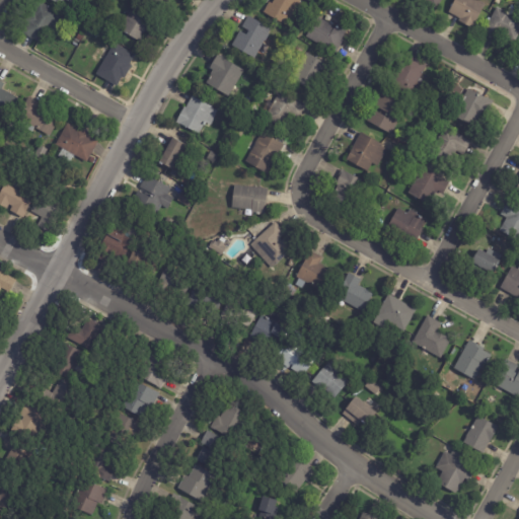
[(51,0),(68,8),(72,0),(51,0)]
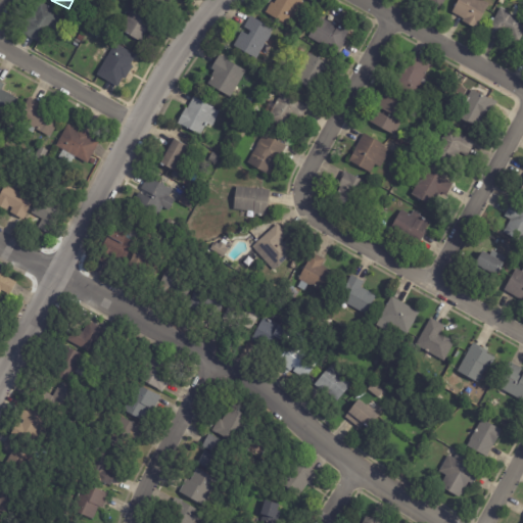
[(173,0),(167,11),(146,0),(173,0)]
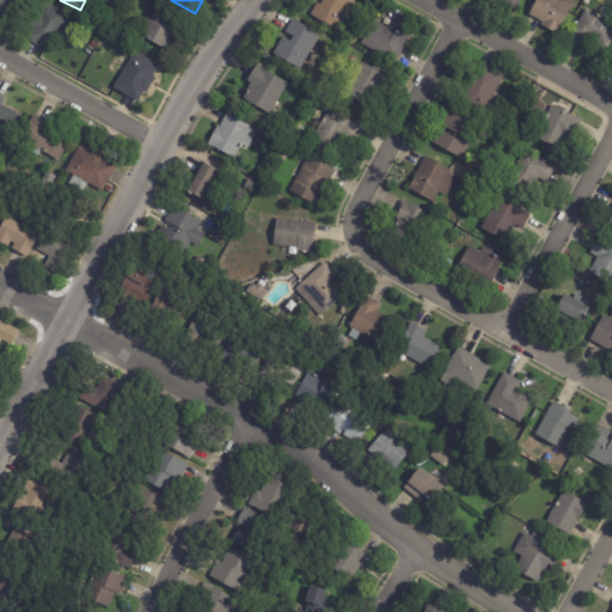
[(323,0),(354,0),(354,1),(360,5),(352,19),(346,16),(337,30),(311,13),(318,2),(320,4),(323,0)]
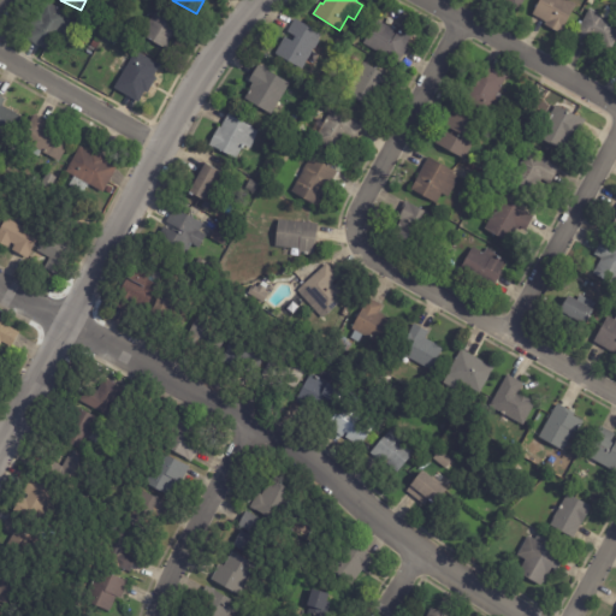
[(522,0),(517,10),(499,0),(522,0)]
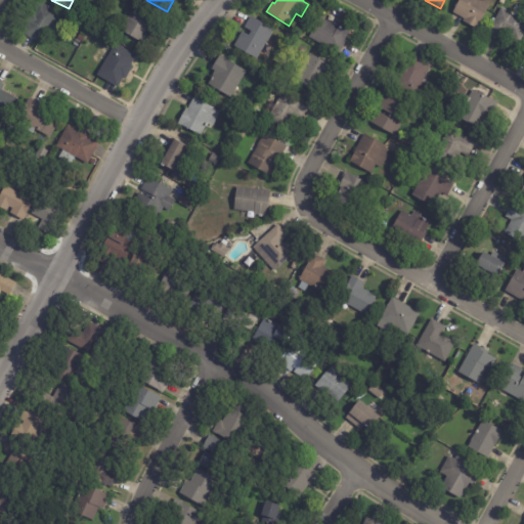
[(477,28),(464,20),(465,18),(453,12),(460,0),(484,0),(490,3),(477,28)]
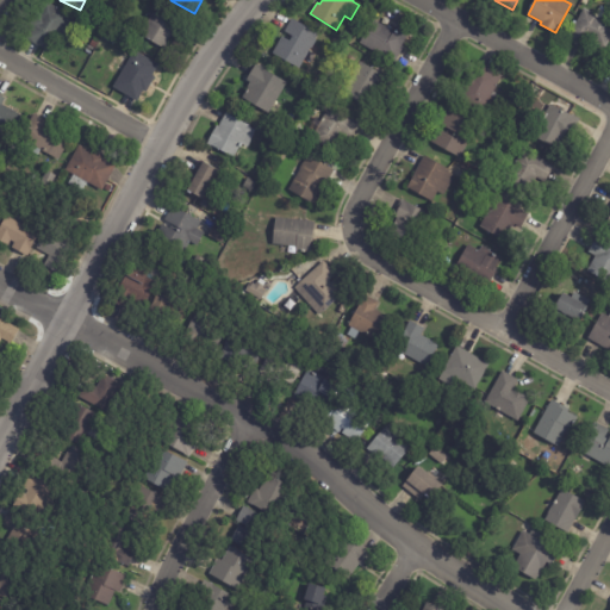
[(38,48),(25,41),(31,30),(29,29),(38,12),(41,13),(45,4),(70,17),(68,20),(75,24),(66,42),(58,38),(49,54),(38,48)]
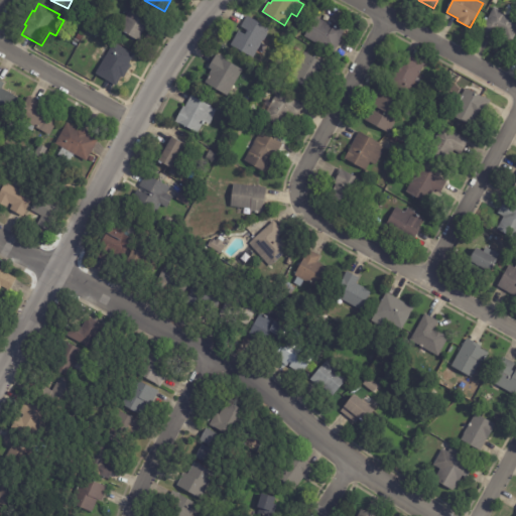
[(500,34),(498,33),(493,41),(480,33),(494,6),(504,12),(507,7),(515,12),(515,15),(515,18),(515,33),(512,41),(500,34)]
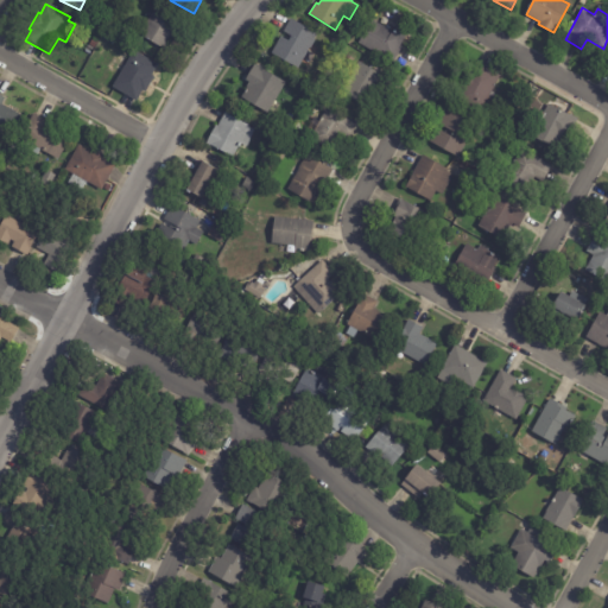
[(185,25),(179,37),(171,33),(163,50),(140,38),(154,8),(185,24),(185,25)]
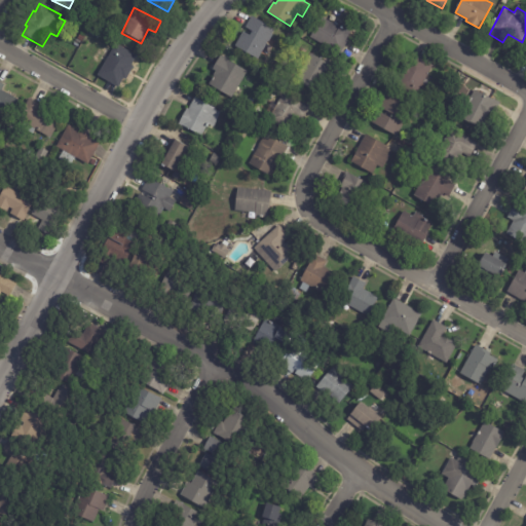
[(82,20),(85,14),(91,19),(88,24),(82,20)]
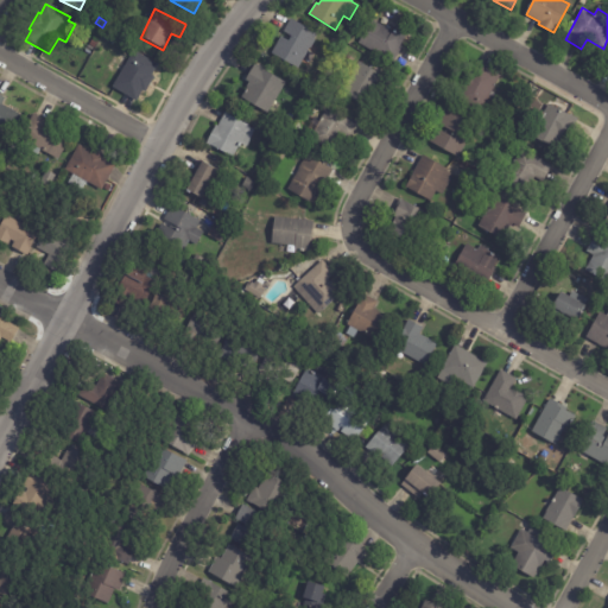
[(284,31),(291,18),(318,33),(310,48),(317,51),(309,65),(302,62),(298,68),(272,52),(284,31)]
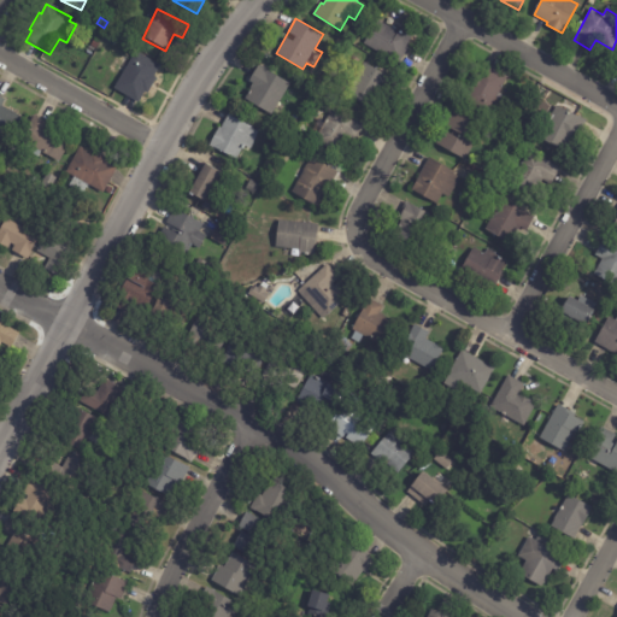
[(409,47),(400,64),(364,43),(377,19),(398,31),(400,28),(412,35),(407,45),(410,46),(409,47)]
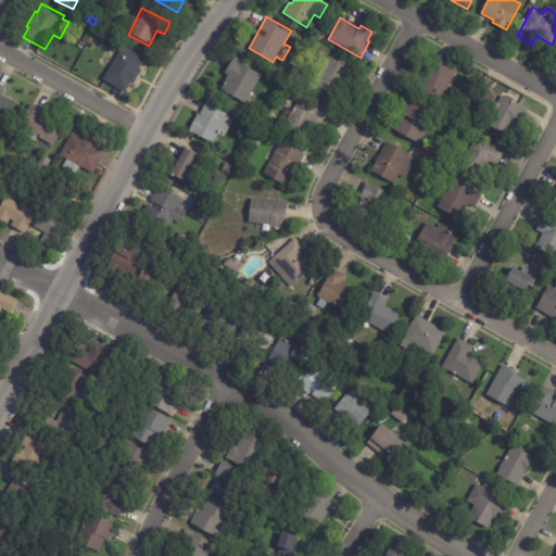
[(319,29),(317,36),(311,34),(314,27),(319,29)]
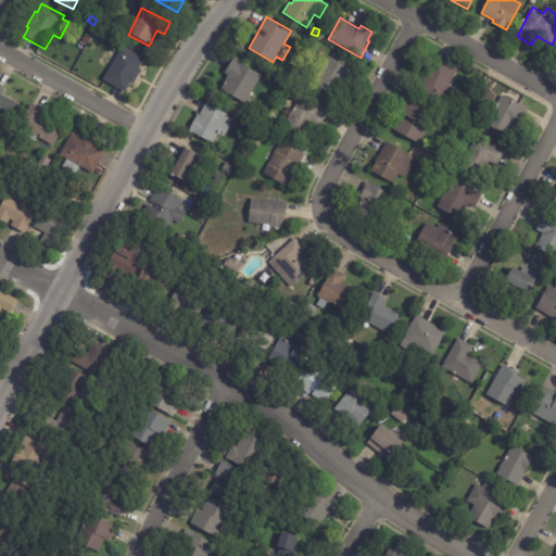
[(96,33),(104,37),(101,42),(92,37),(96,33)]
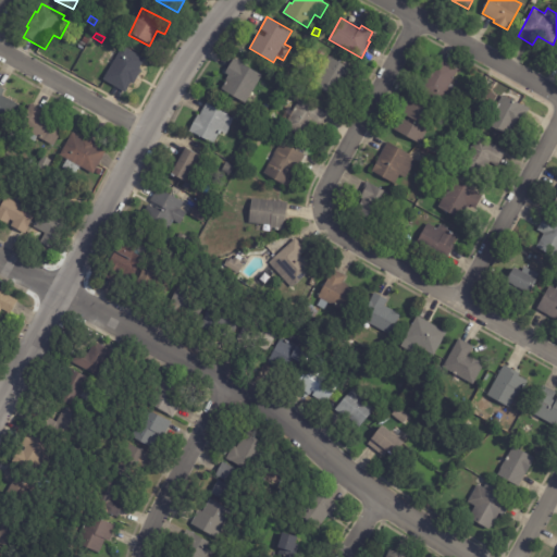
[(85,36),(90,38),(87,45),(82,42),(85,36)]
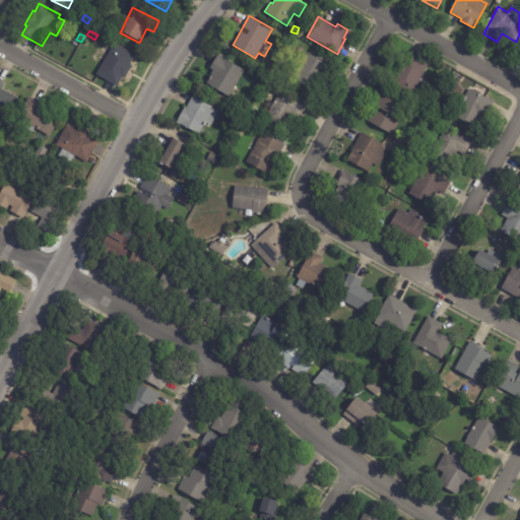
[(504,36),(510,39),(507,44),(502,41),(504,36)]
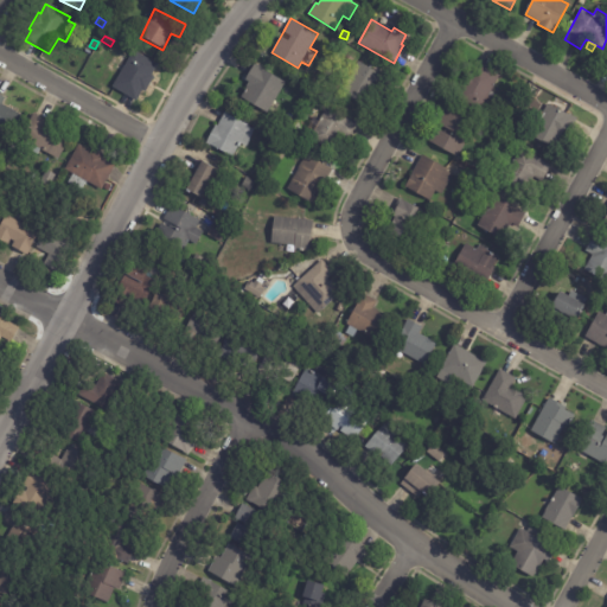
[(152,83),(145,94),(142,93),(136,103),(112,89),(122,71),(116,66),(122,57),(128,61),(133,52),(158,66),(152,77),(154,78),(152,83)]
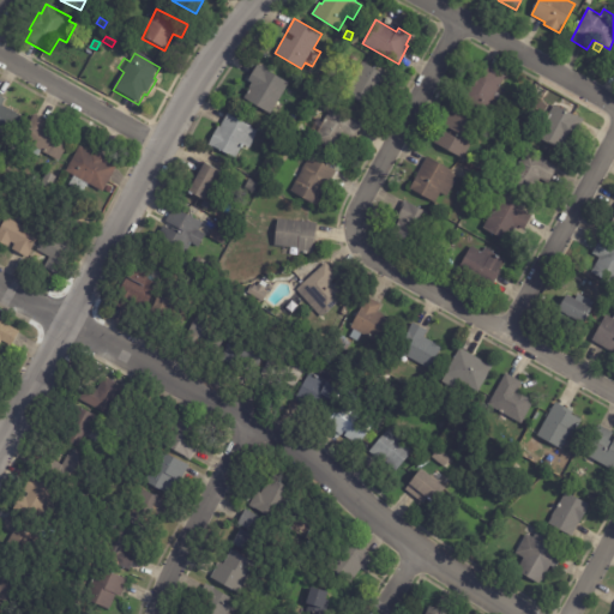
[(386,77),(378,92),(374,90),(367,104),(345,92),(362,62),(387,76),(386,77)]
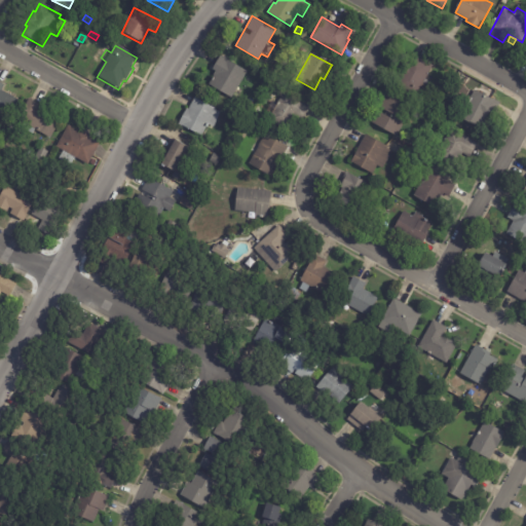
[(416,55),(434,65),(416,97),(395,85),(400,76),(398,75),(405,60),(408,62),(412,53),(416,55)]
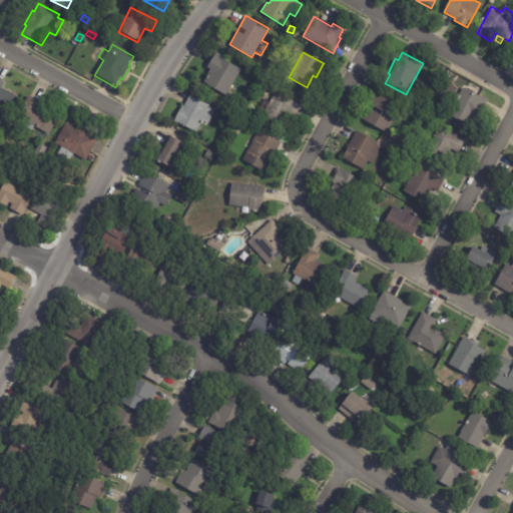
[(208,63),(215,53),(240,69),(225,94),(203,81),(208,73),(207,72),(209,69),(206,67),(208,63)]
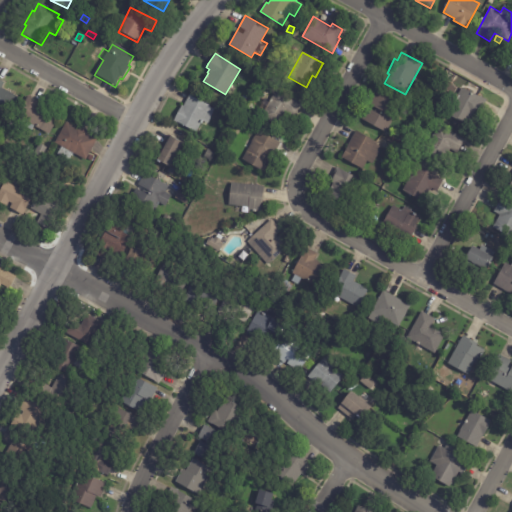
[(0,81),(4,83),(2,88),(19,97),(7,119),(0,114),(0,81)]
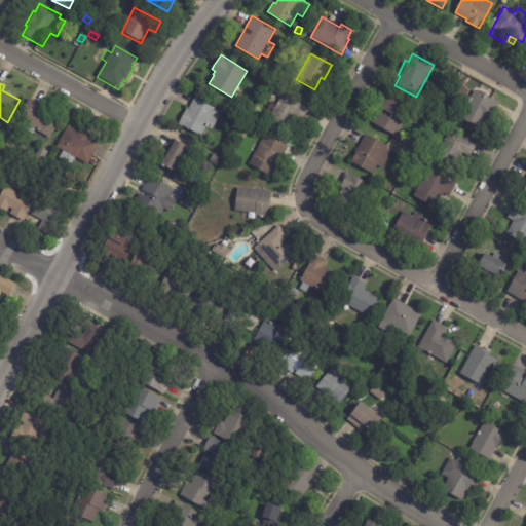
[(499,105),(490,122),(487,120),(483,128),(460,117),(466,106),(460,103),(464,94),(472,97),(475,89),(500,103),(499,105)]
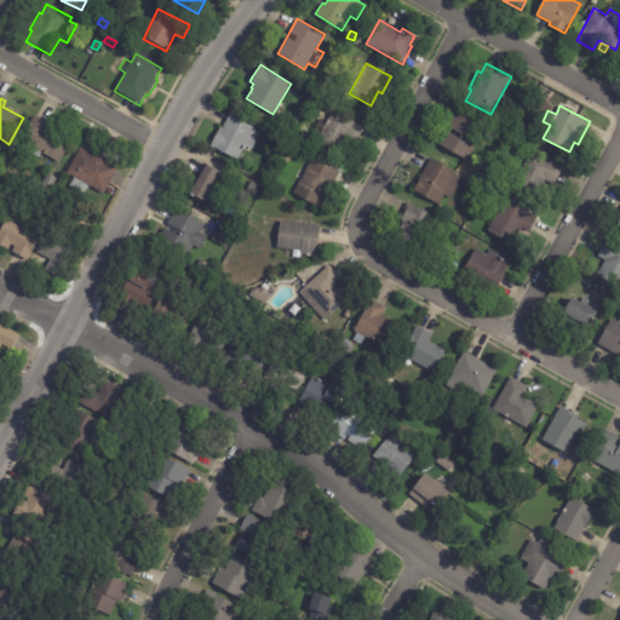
[(367,125),(357,144),(346,139),(339,154),(316,142),(321,132),(315,130),(321,120),(327,124),(336,108),(367,125)]
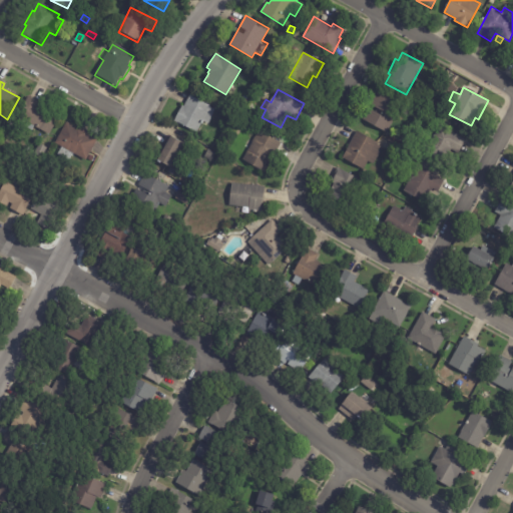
[(372,102),(378,92),(380,94),(382,90),(393,97),(391,99),(402,106),(387,132),(363,119),(372,102)]
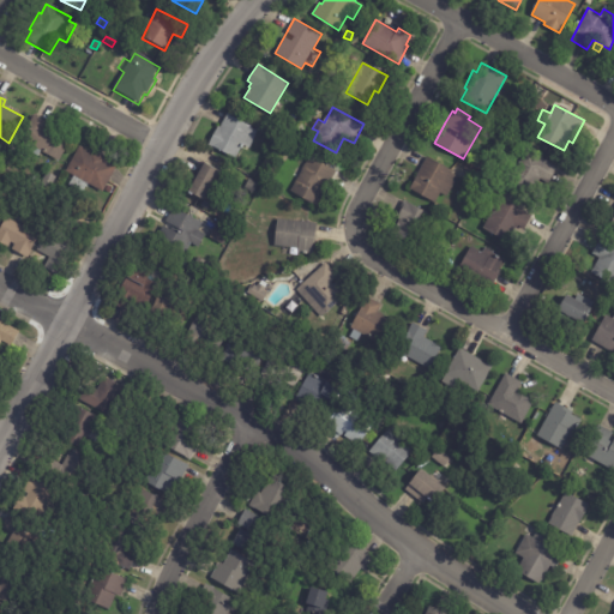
[(248,148),(244,145),(241,148),(235,158),(209,144),(217,126),(220,127),(227,114),(252,126),(251,128),(258,132),(250,148),(248,148)]
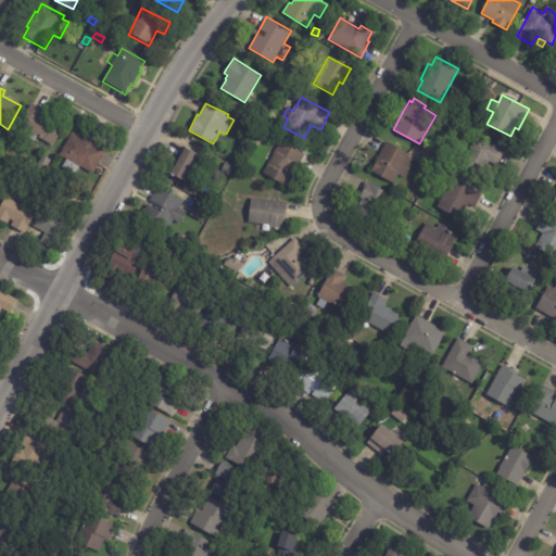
[(33,106),(43,113),(41,116),(55,124),(54,126),(62,131),(53,148),(36,138),(33,144),(22,138),(25,133),(17,128),(30,105),(33,106)]
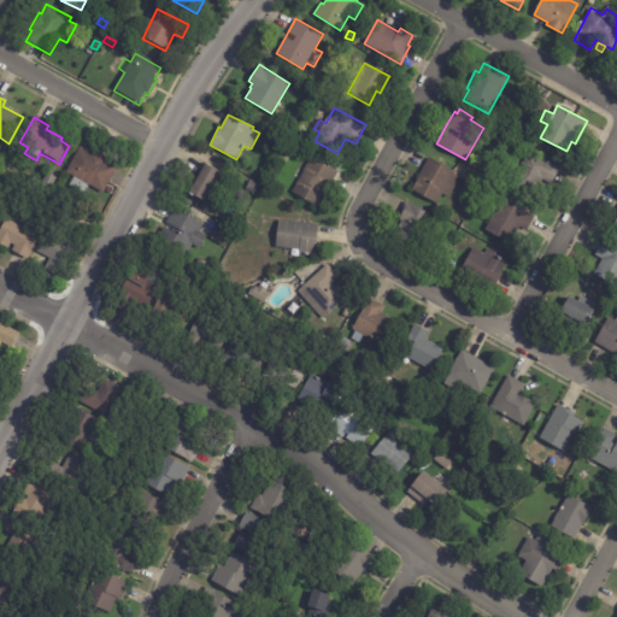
[(292,117),(298,121),(293,127),(288,123),(292,117)]
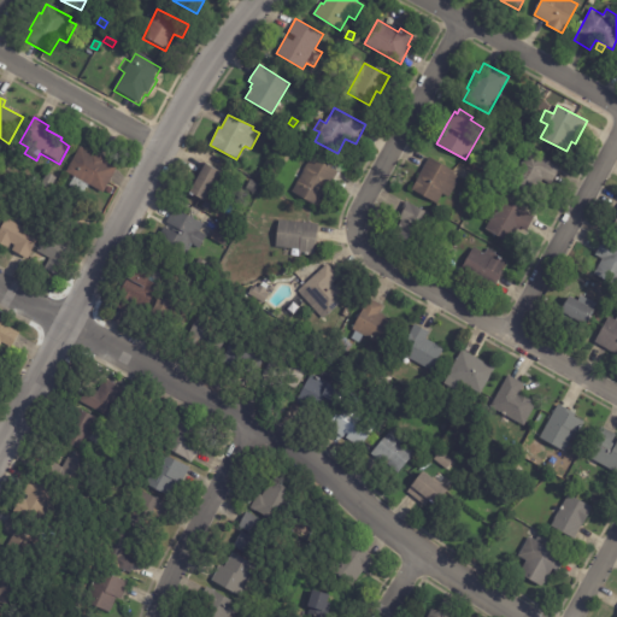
[(521,139),(527,142),(522,150),(516,146),(521,139)]
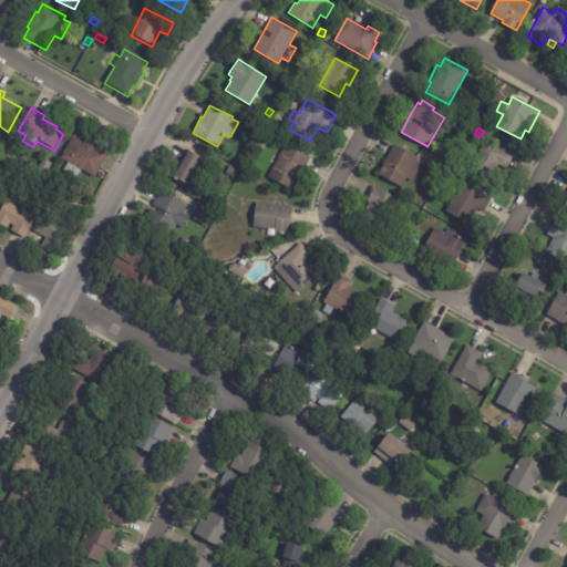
[(89,140),(100,145),(99,148),(109,154),(95,177),(82,169),(76,177),(64,171),(69,162),(61,158),(74,134),(84,140),(85,137),(89,140)]
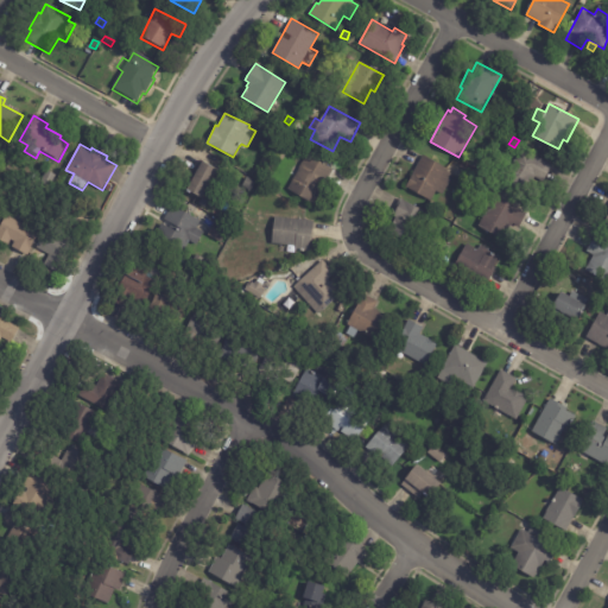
[(553,165),(545,181),(536,175),(525,194),(504,182),(507,175),(501,171),(508,159),(514,163),(521,149),(553,165)]
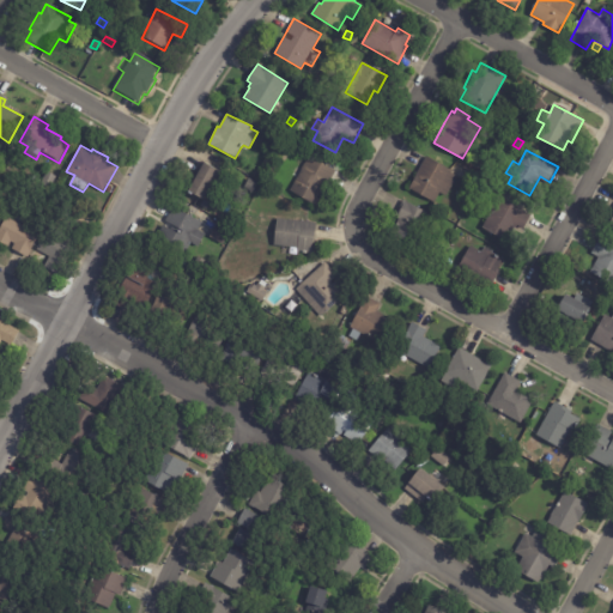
[(289,155),(285,161),(279,158),(283,151),(289,155)]
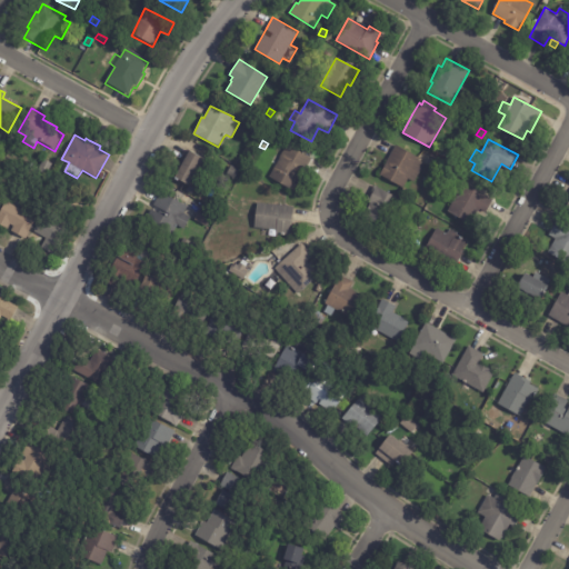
[(311,160),(305,172),(299,169),(297,172),(302,176),(293,191),(269,177),(287,145),(312,159),(311,160)]
